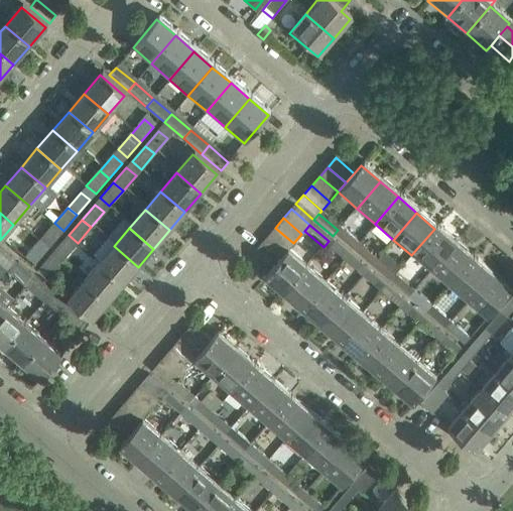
[(285,252),(293,243),(275,228),(267,237),(285,252)]
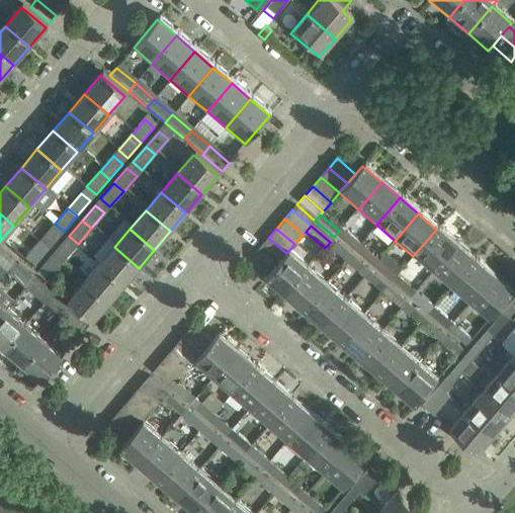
[(50,230),(36,245),(46,253),(59,238),(50,230)]
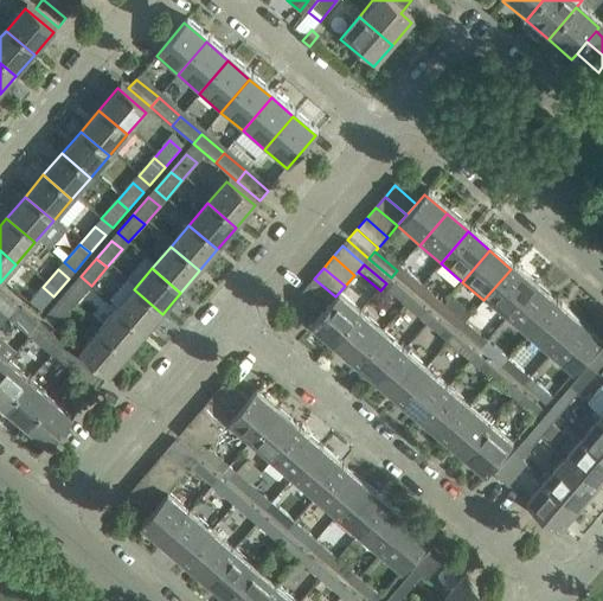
[(483,300),(506,319),(533,287),(511,269),(483,300)]
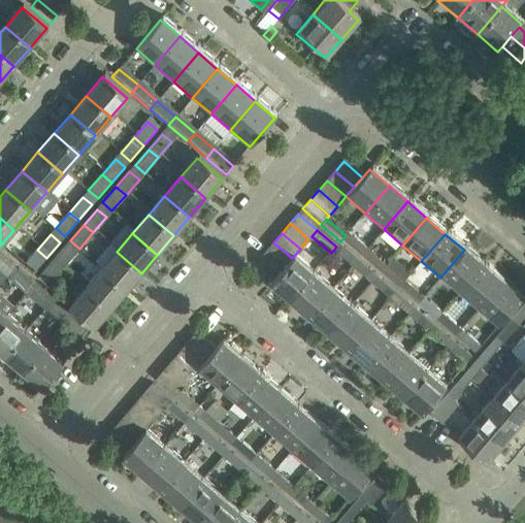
[(340,241),(359,258),(364,252),(346,235),(340,241)]
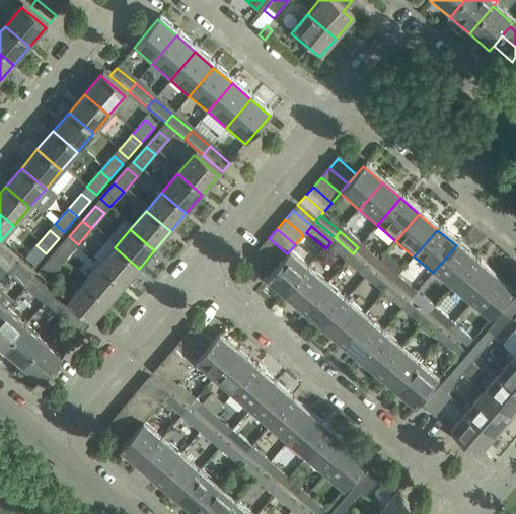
[(261,247),(279,264),(287,253),(269,238),(261,247)]
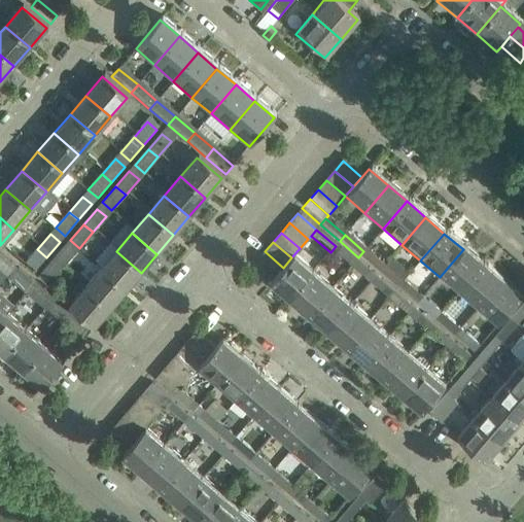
[(108,245),(92,264),(100,271),(125,291),(141,273),(116,251),(108,245)]
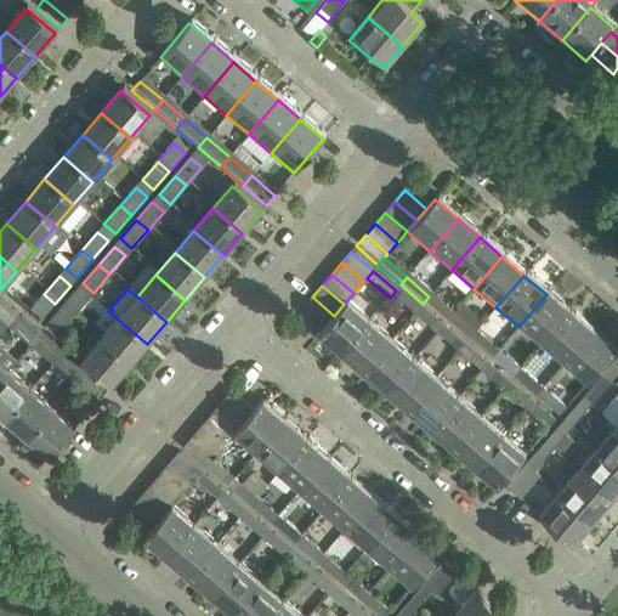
[(77,290),(61,309),(72,318),(88,300),(77,290)]
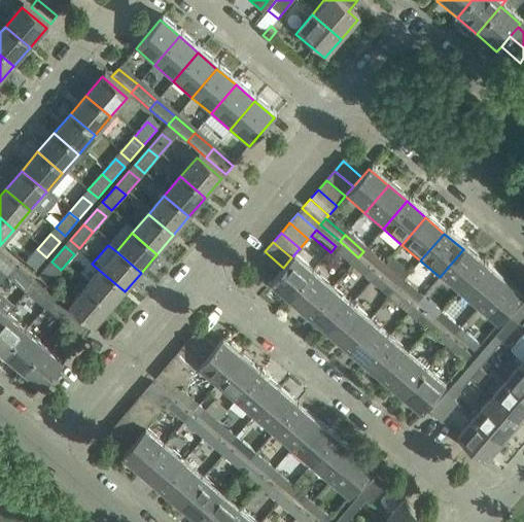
[(336,246),(330,252),(349,269),(354,262),(336,246)]
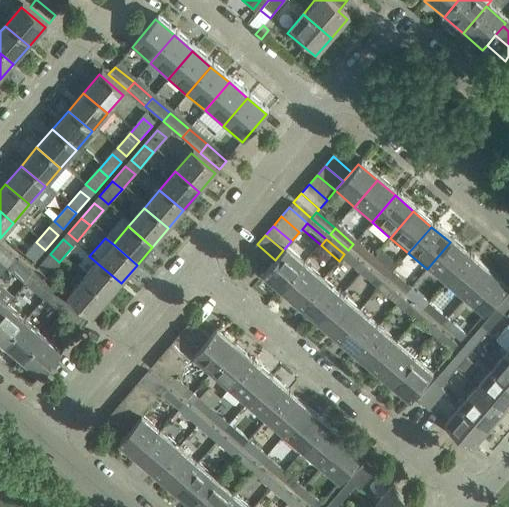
[(45,250),(36,242),(23,257),(32,265),(45,250)]
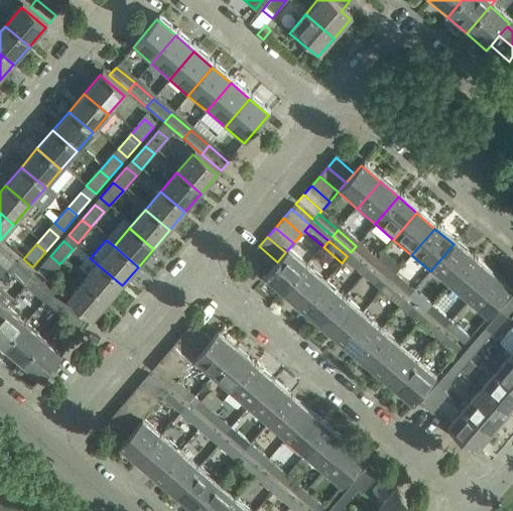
[(454,244),(430,271),(449,287),(472,260),(454,244)]
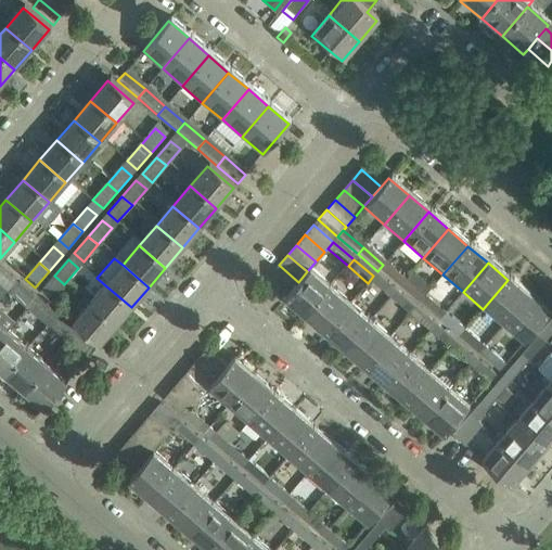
[(270,275),(290,292),(298,282),(279,265),(270,275)]
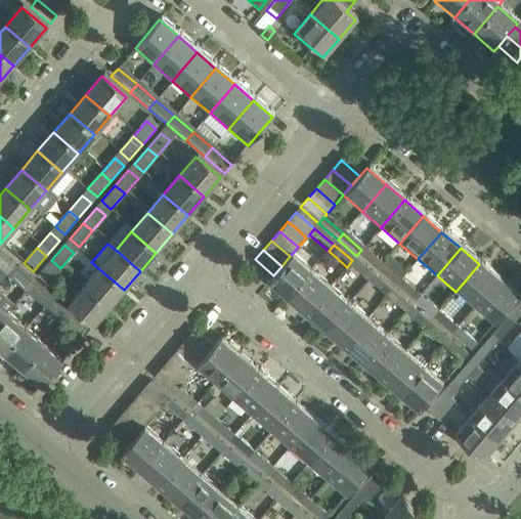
[(381,265),(361,250),(356,256),(375,272),(381,265)]
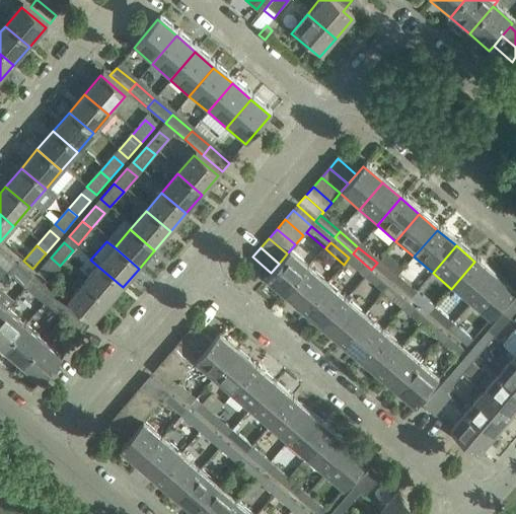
[(264,281),(283,297),(306,270),(287,253),(279,264),(271,273),(264,281)]
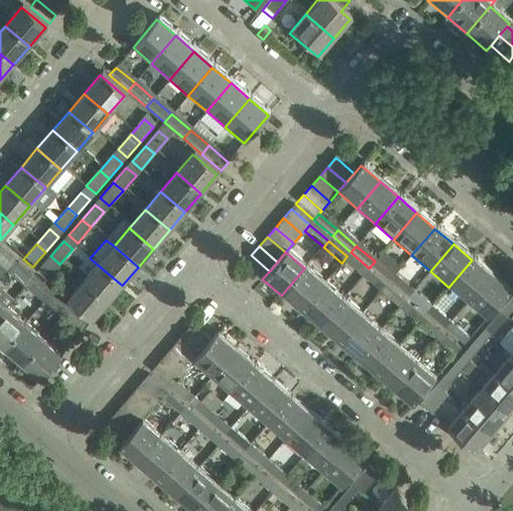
[(0,269),(1,270),(9,261),(0,253),(0,269)]
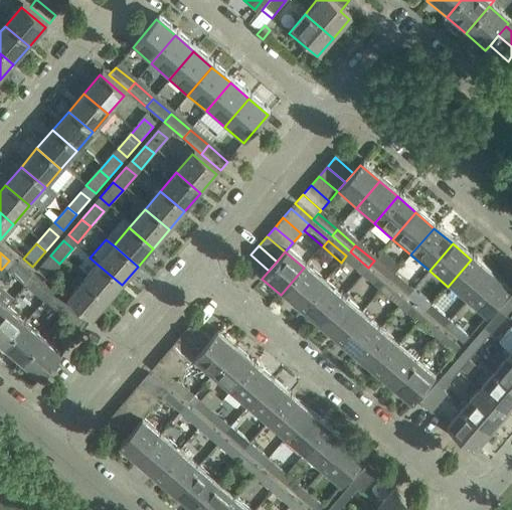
[(50,256),(37,271),(46,279),(59,264),(50,256)]
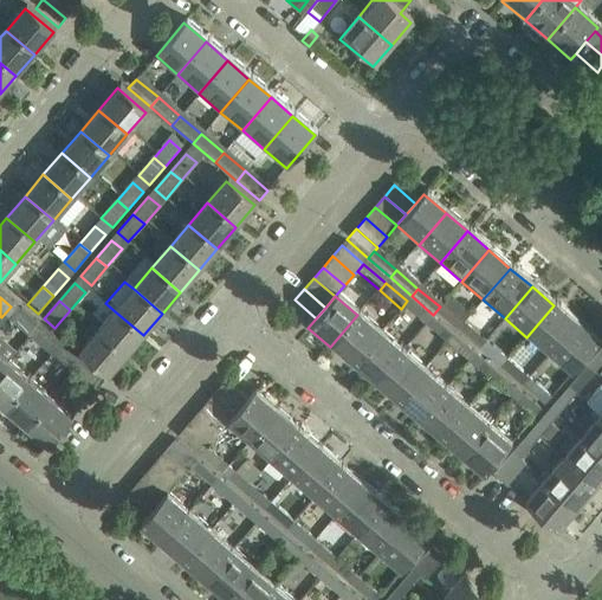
[(401,309),(422,327),(428,320),(407,301),(401,309)]
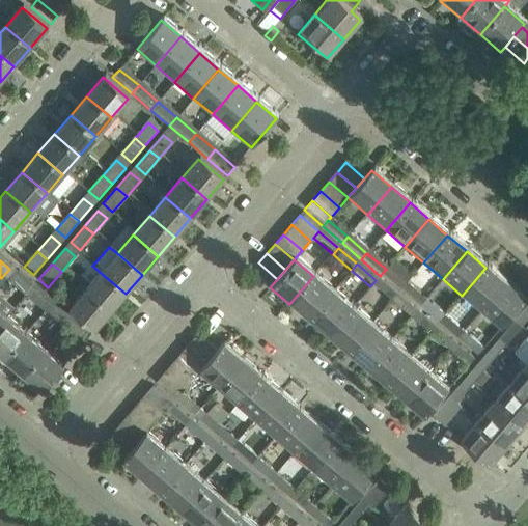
[(462,296),(480,311),(504,283),(485,268),(462,296)]
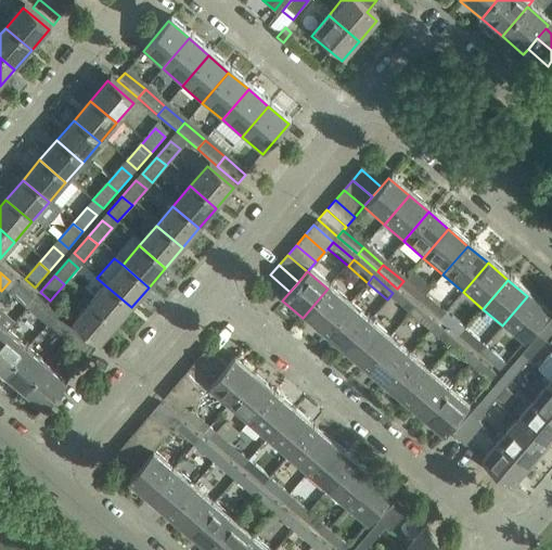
[(397,289),(418,305),(423,298),(403,281),(397,289)]
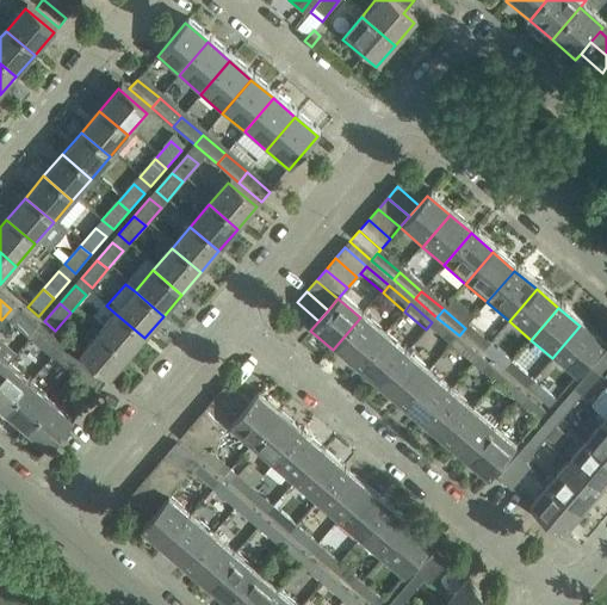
[(116,314),(97,335),(125,359),(144,338),(116,314)]
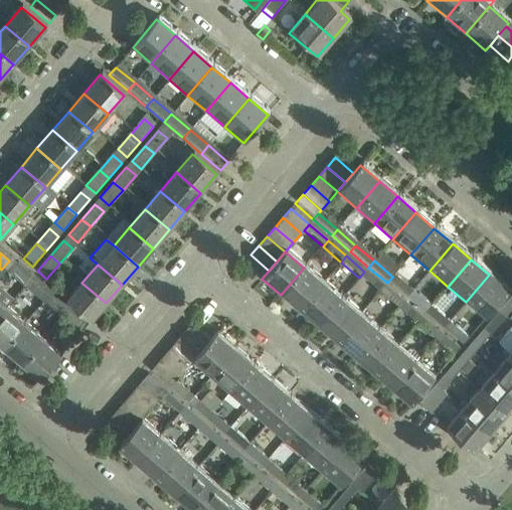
[(30,279),(15,266),(7,275),(22,289),(30,279)]
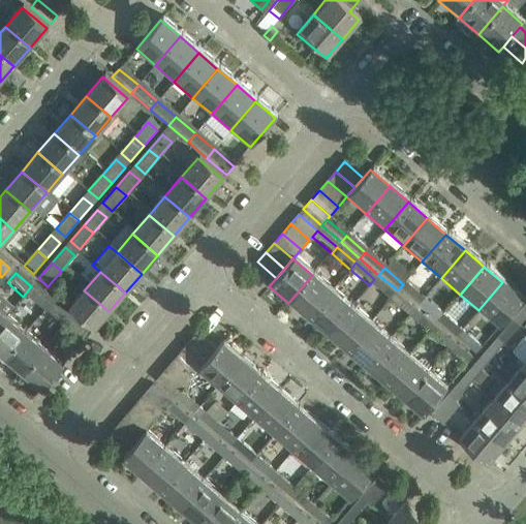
[(312,275),(288,303),(307,319),(331,291),(312,275)]
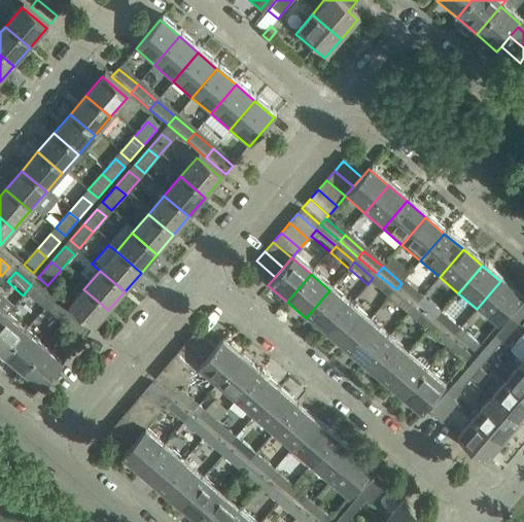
[(373,278),(368,284),(386,301),(392,294),(373,278)]
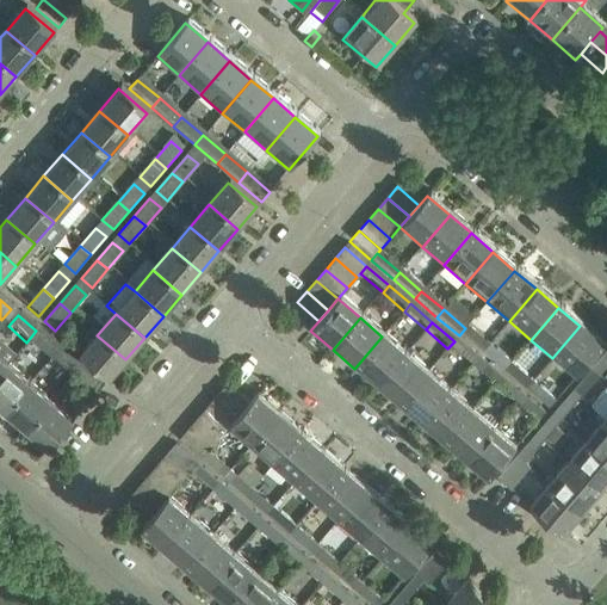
[(602,346),(580,326),(552,358),(575,377),(602,346)]
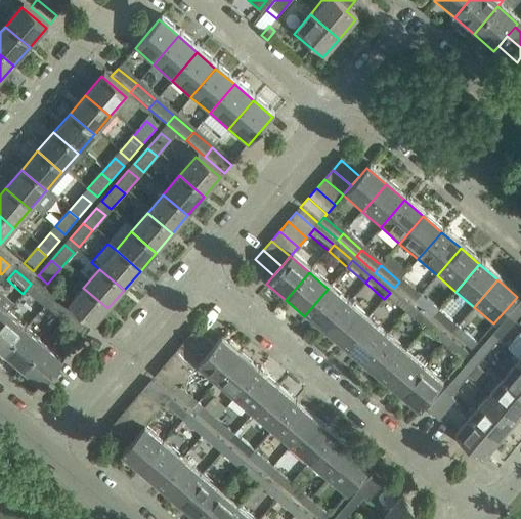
[(418,298),(399,282),(394,288),(413,304),(418,298)]
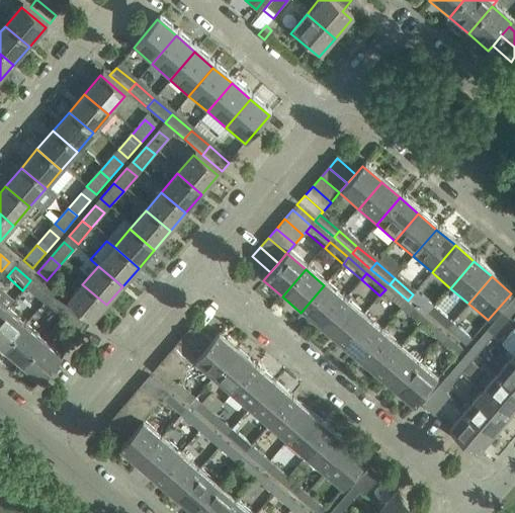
[(30,280),(22,290),(38,303),(46,293),(30,280)]
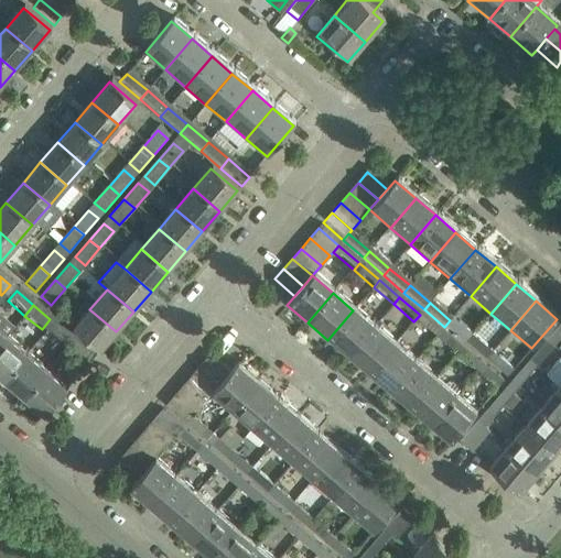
[(72,330),(98,352),(116,331),(89,309),(72,330)]
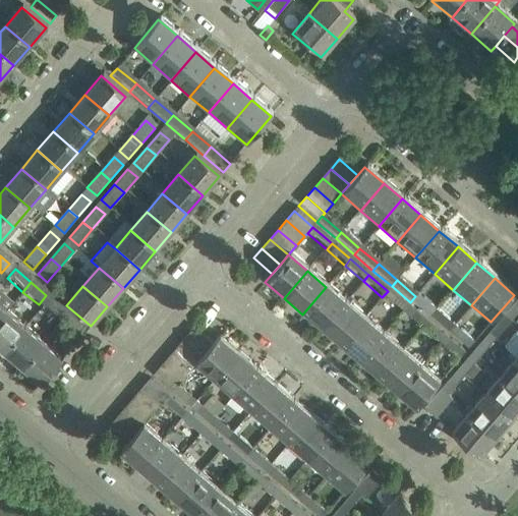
[(302,314),(321,331),(345,303),(326,287),(302,314)]
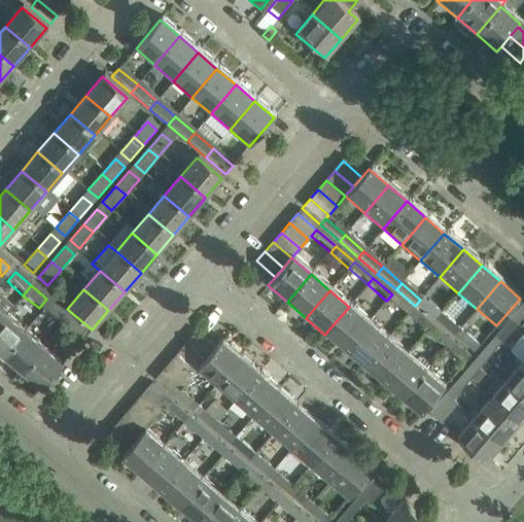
[(386,301),(406,316),(411,310),(392,294),(386,301)]
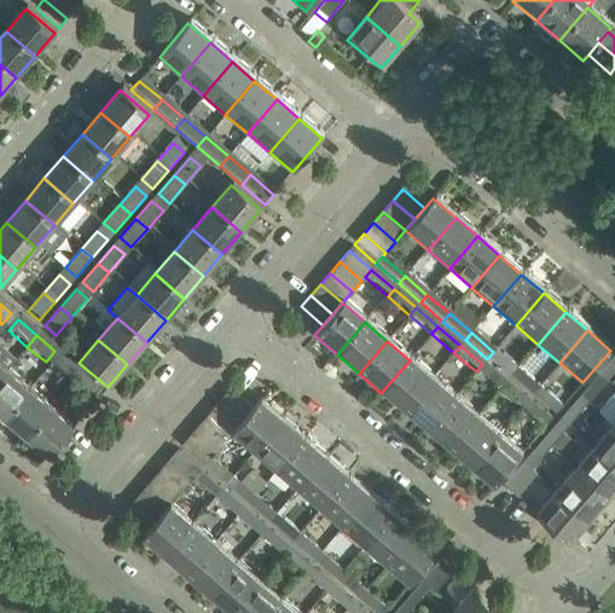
[(487,359),(509,377),(515,370),(493,352),(487,359)]
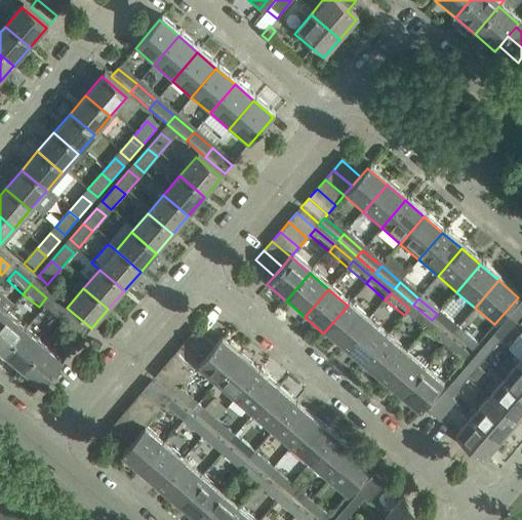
[(512,325),(521,314),(521,301),(506,320),(512,325)]
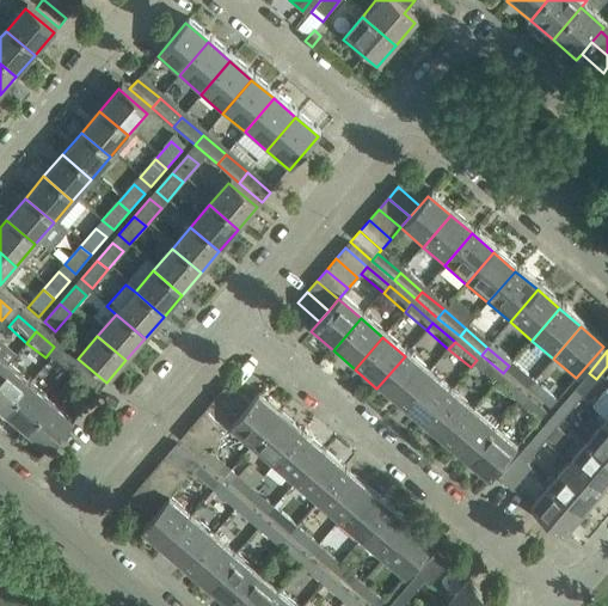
[(80,369),(61,354),(53,365),(71,380),(80,369)]
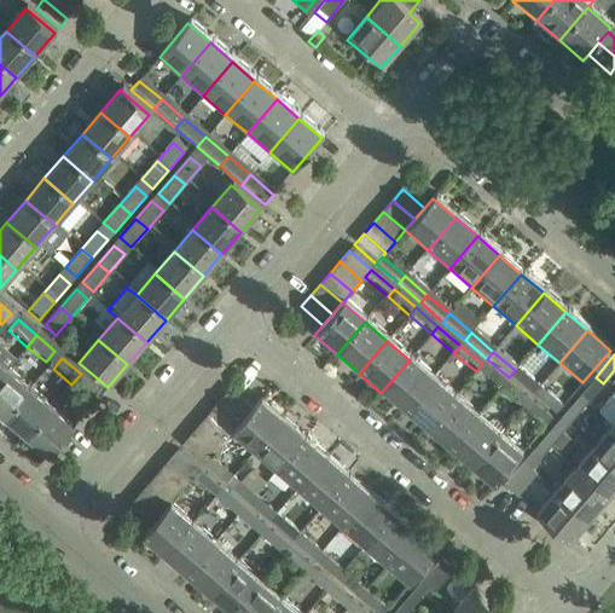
[(410,360),(381,393),(404,411),(431,379),(410,360)]
